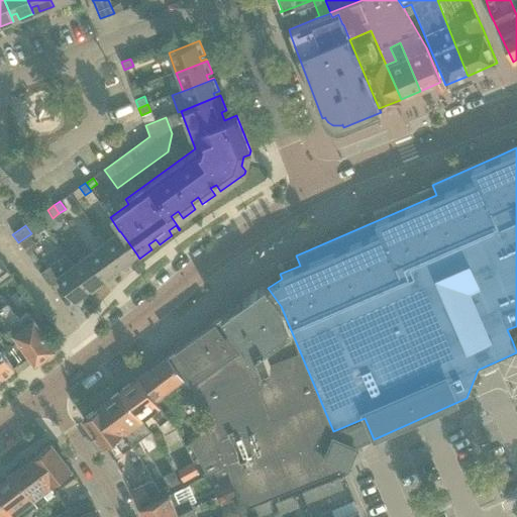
[(115,234),(103,242),(120,266),(123,270),(135,262),(132,256),(136,253),(120,231),(119,231),(115,234)]
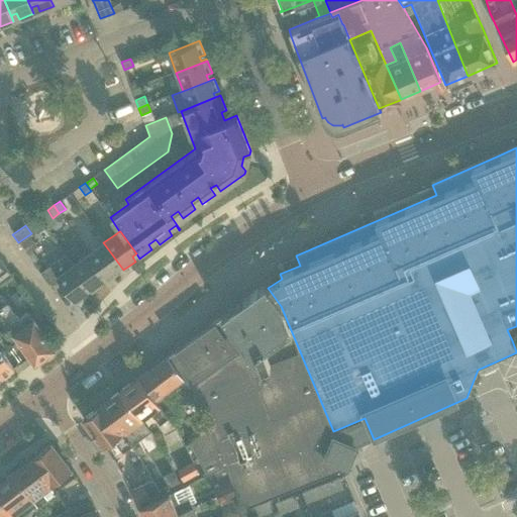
[(88,253),(104,277),(107,281),(119,273),(116,268),(120,266),(103,242),(88,253)]
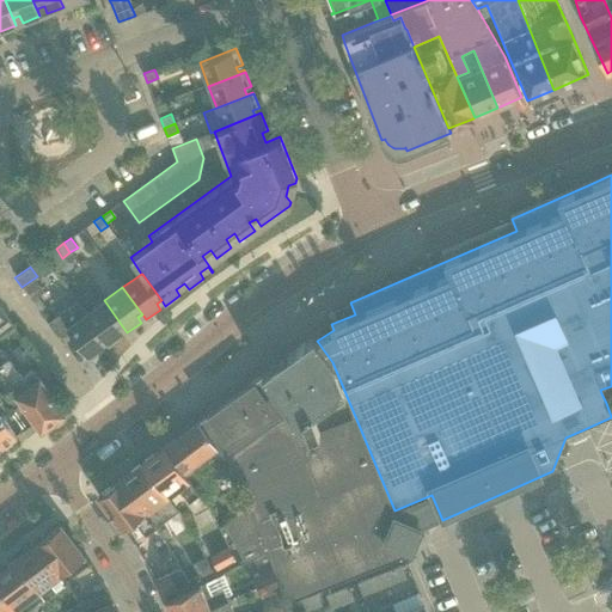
[(104,300),(85,314),(104,341),(109,347),(122,336),(118,331),(123,328),(104,300)]
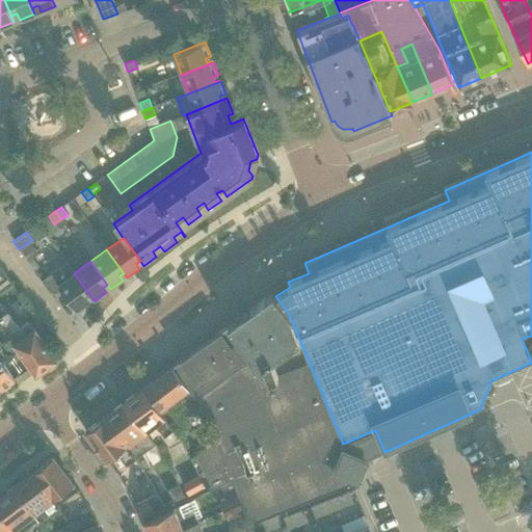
[(90,296),(74,273),(68,263),(42,282),(50,293),(59,287),(78,313),(90,303),(86,299),(90,296)]
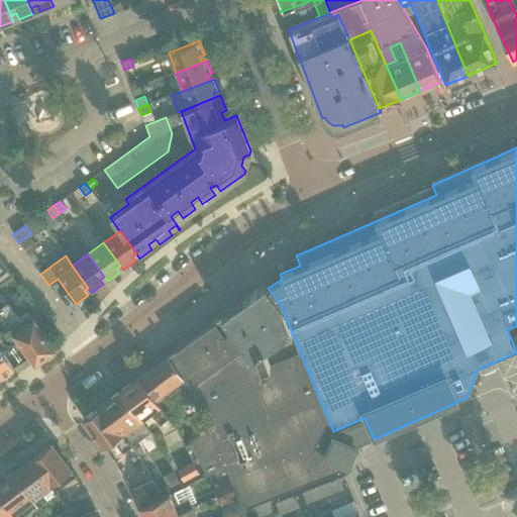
[(0,283),(12,275),(11,275),(0,257),(0,283)]
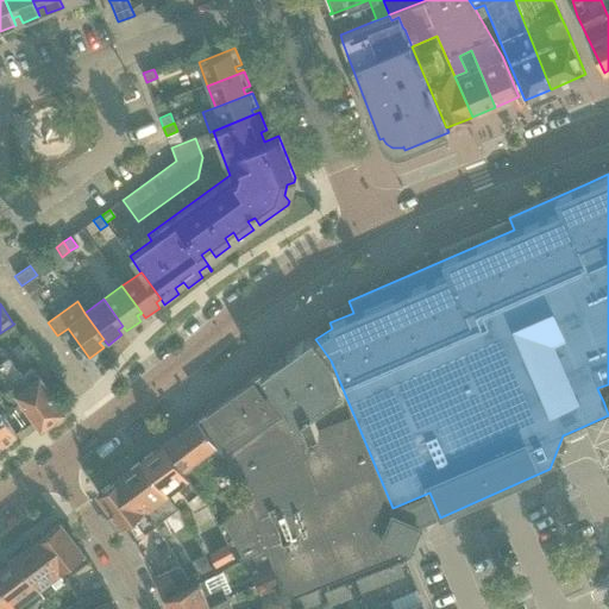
[(211,408),(196,419),(218,450),(228,465),(244,487),(249,501),(223,521),(243,560),(264,550),(270,547),(292,598),(296,596),(314,589),(405,552),(409,551),(419,526),(422,525),(440,518),(429,493),(393,508),(331,360),(315,339),(312,336),(269,366),(270,368),(263,372),(263,371),(246,382),(248,383),(212,409),(211,408)]
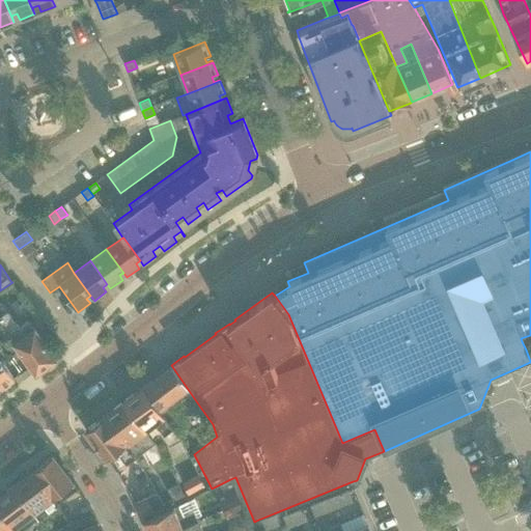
[(8,311),(0,316),(0,320),(31,366),(36,373),(56,359),(51,352),(29,319),(20,327),(8,311)]
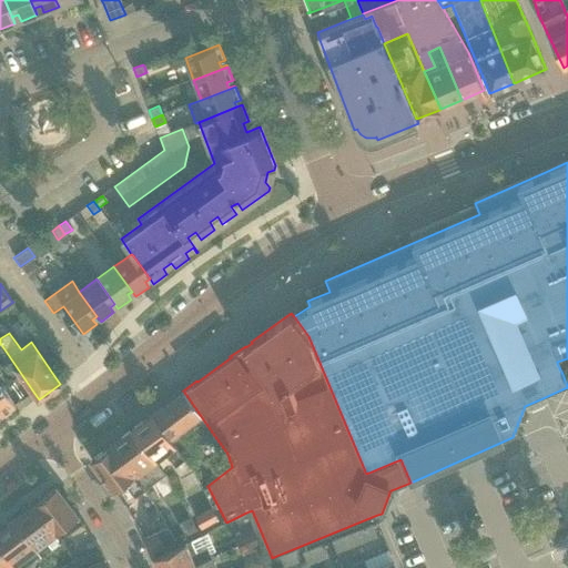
[(0,416),(14,406),(2,387),(0,384),(0,372),(2,372),(0,367),(0,416)]
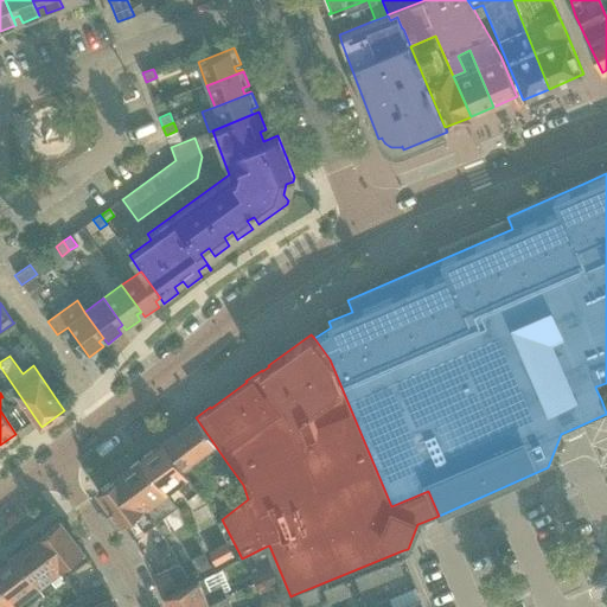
[(165,441),(161,443),(192,484),(193,483),(205,473),(197,464),(217,448),(196,417),(172,435),(165,441)]
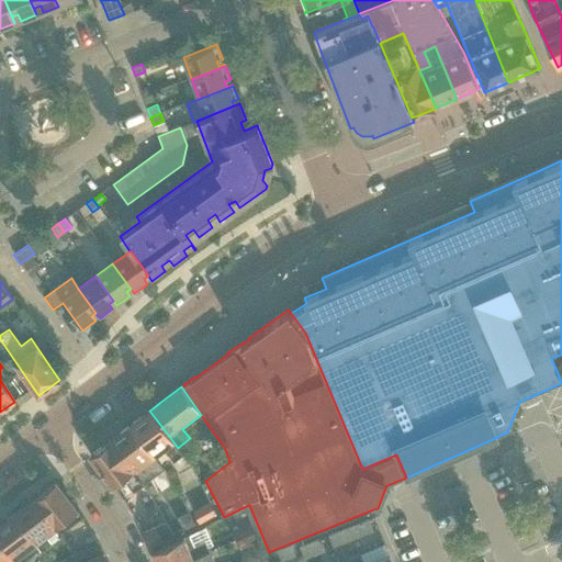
[(149,411),(130,426),(154,458),(165,449),(173,460),(183,452),(179,447),(178,448),(149,411)]
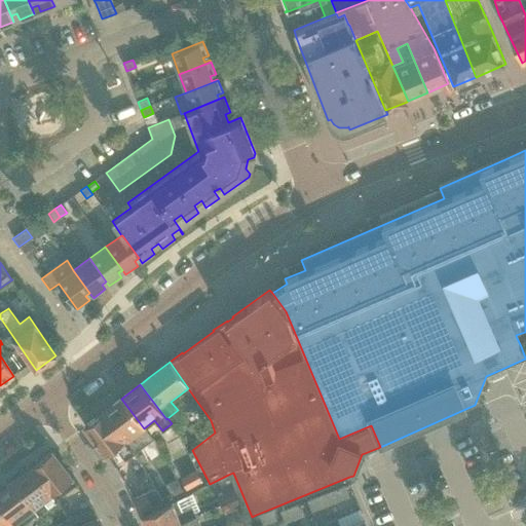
[(121,399),(103,412),(134,453),(142,447),(144,445),(152,439),(144,428),(121,399)]
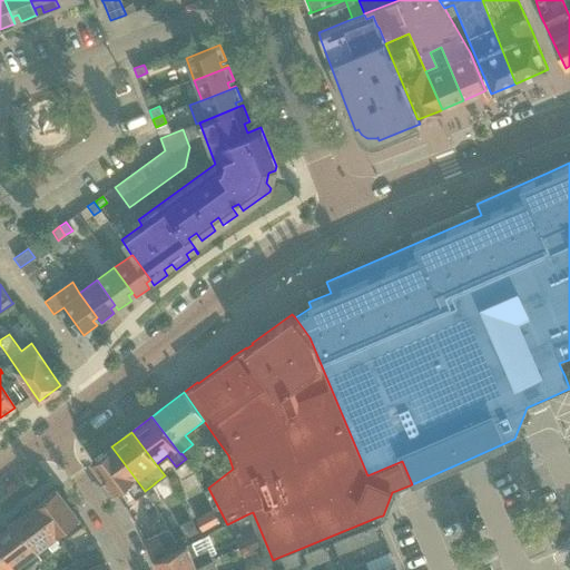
[(111,446),(91,462),(107,483),(115,492),(125,484),(135,499),(145,491),(111,446)]
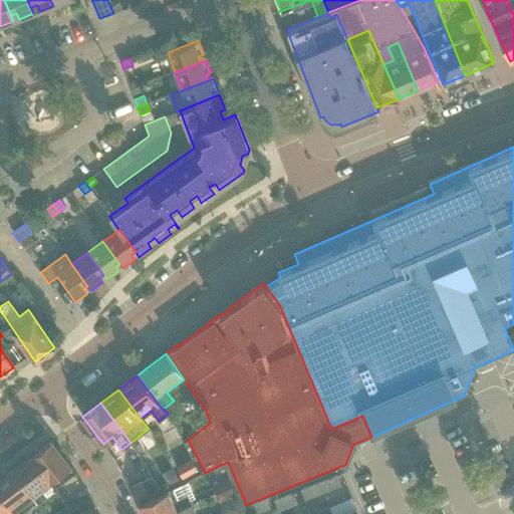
[(47,443),(32,455),(47,476),(56,487),(59,485),(75,473),(50,441),(47,443)]
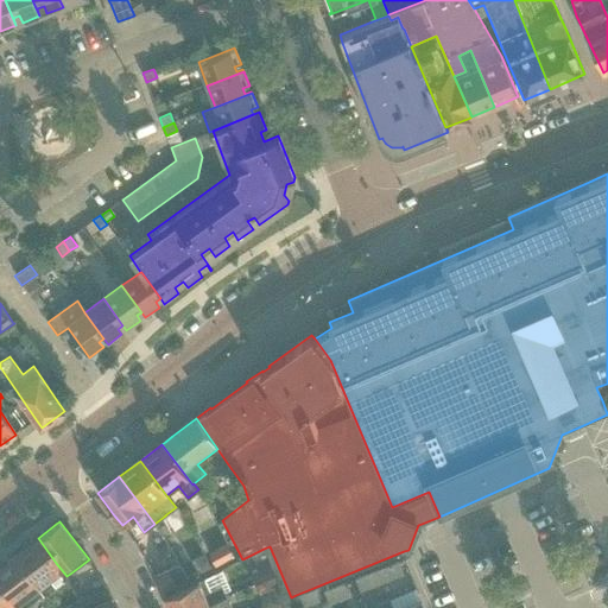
[(38,538),(16,555),(45,593),(67,576),(38,538)]
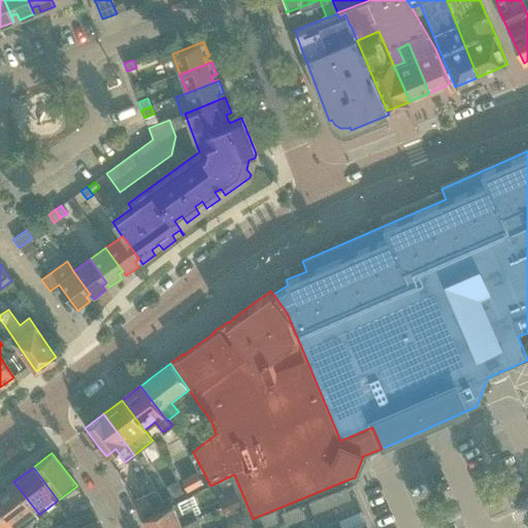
[(197,471),(182,480),(188,492),(203,484),(197,471)]
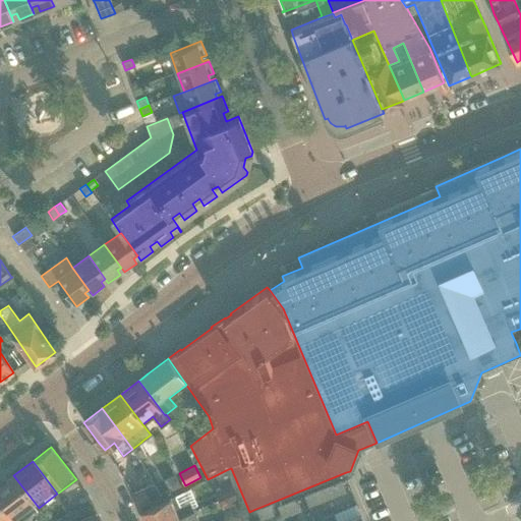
[(13,475),(0,485),(0,500),(15,520),(20,520),(39,508),(13,475)]
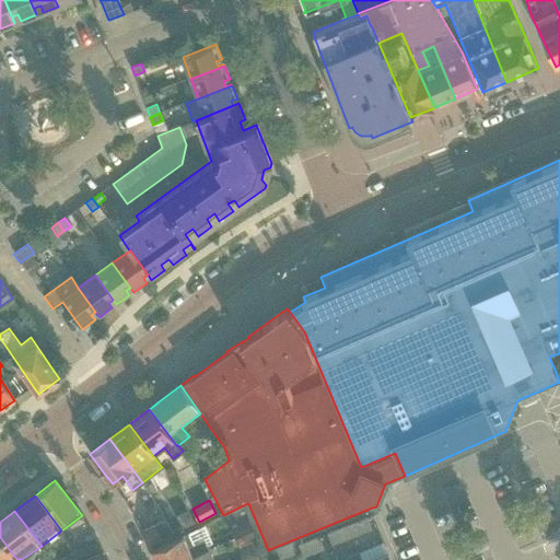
[(187,511),(176,516),(182,528),(194,523),(187,511)]
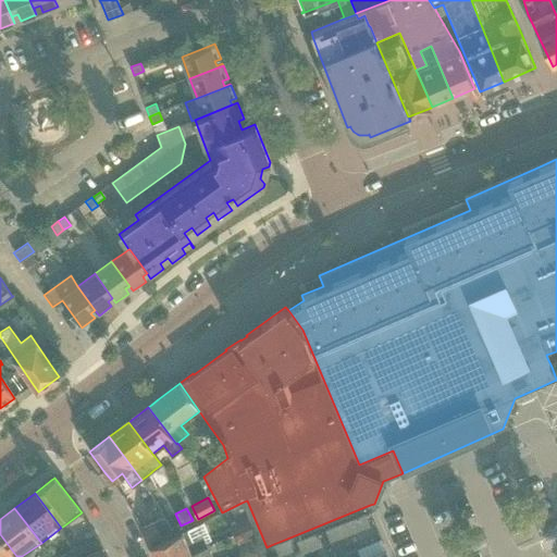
[(366,514),(346,522),(350,533),(370,525),(366,514)]
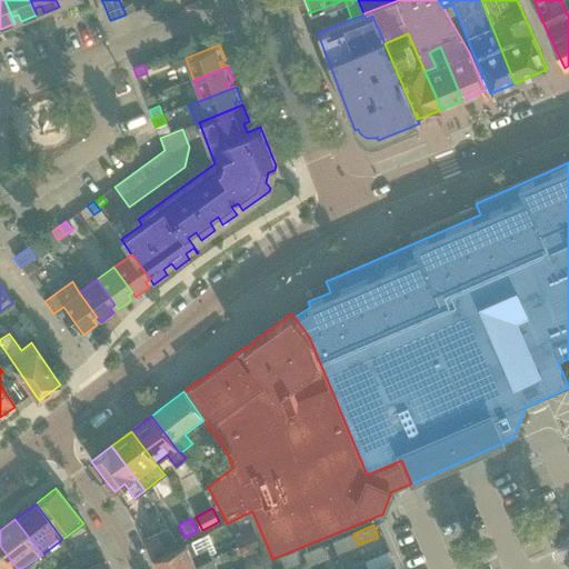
[(253,527),(235,536),(245,556),(262,547),(253,527)]
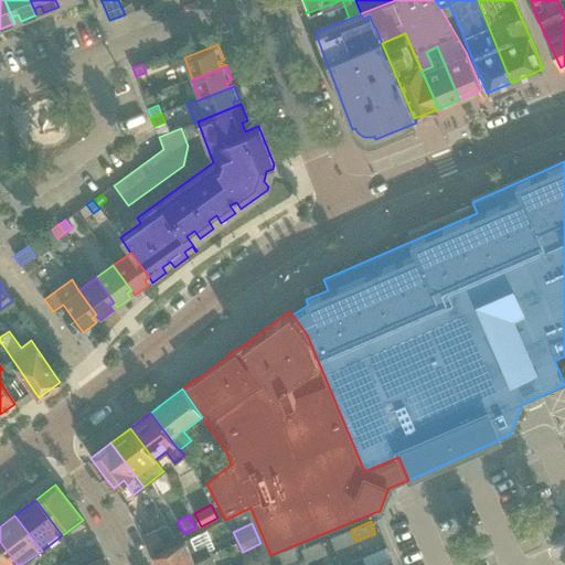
[(144,535),(149,548),(173,537),(168,524),(144,535)]
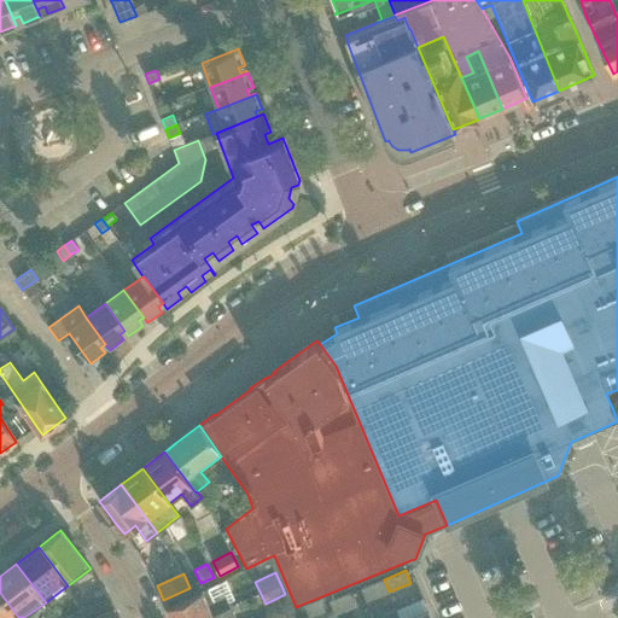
[(389,592),(384,579),(362,588),(367,601),(389,592)]
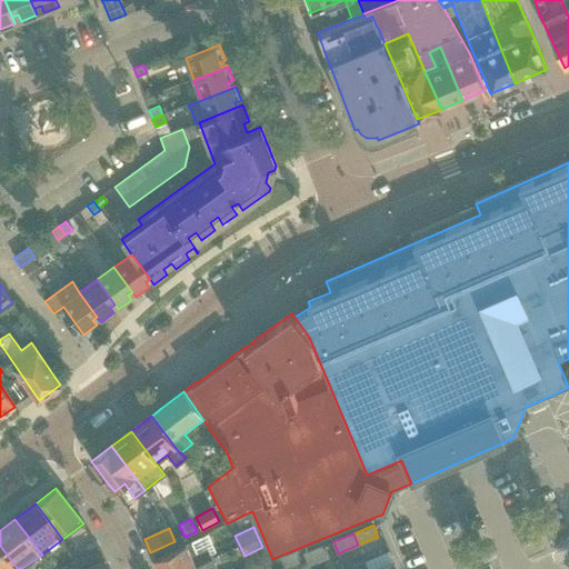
[(172,548),(152,558),(157,568),(183,568),(211,557),(210,555),(207,548),(196,552),(190,540),(186,542),(172,548)]
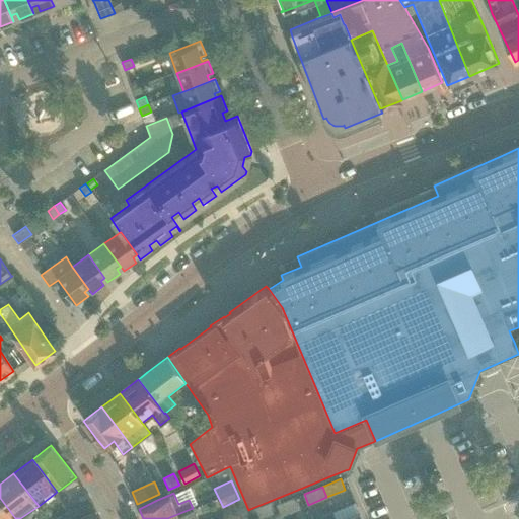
[(295,497),(277,505),(281,516),(299,508),(295,498),(295,497)]
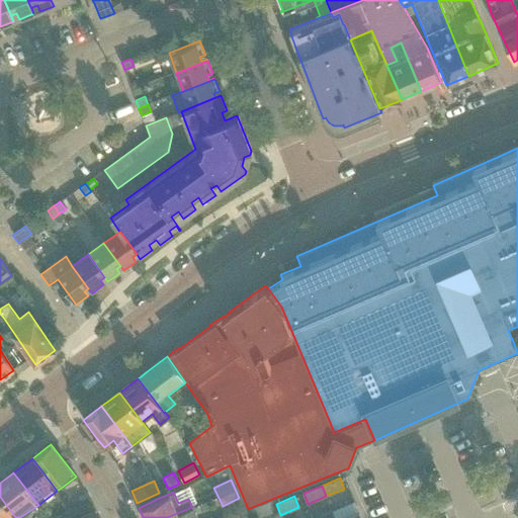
[(15,517),(0,497),(0,517),(15,517)]
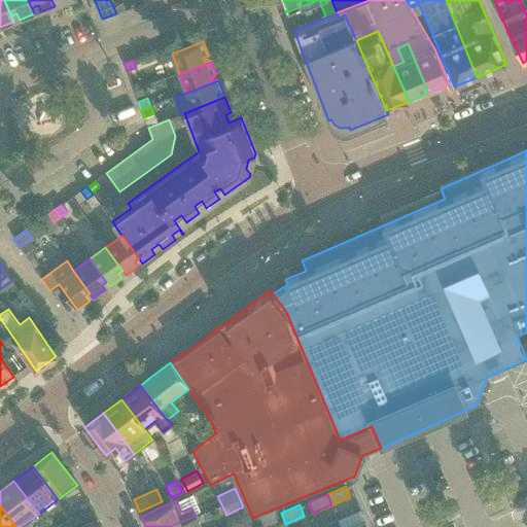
[(272,510),(256,516),(260,526),(276,520),(272,510)]
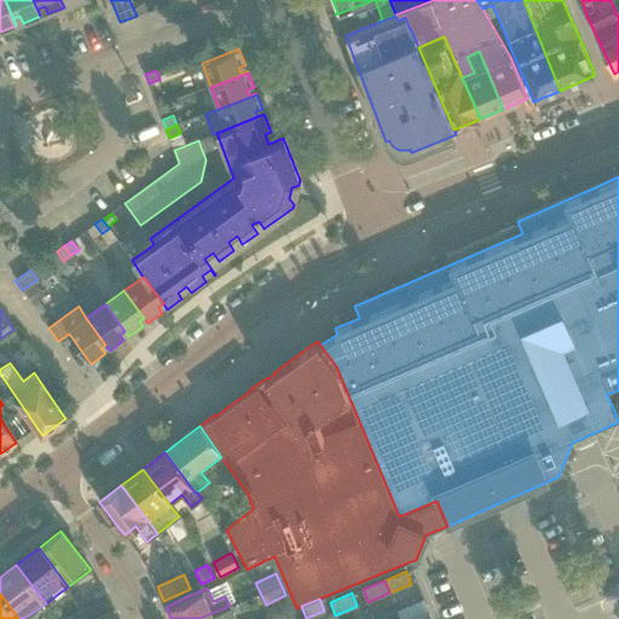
[(104,602),(86,611),(90,618),(114,609),(109,600),(108,601),(104,602)]
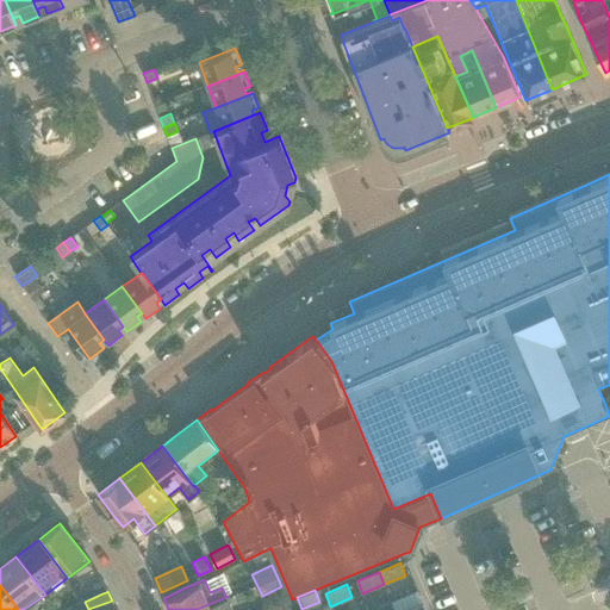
[(226,597),(197,609),(228,609),(231,609),(226,597)]
